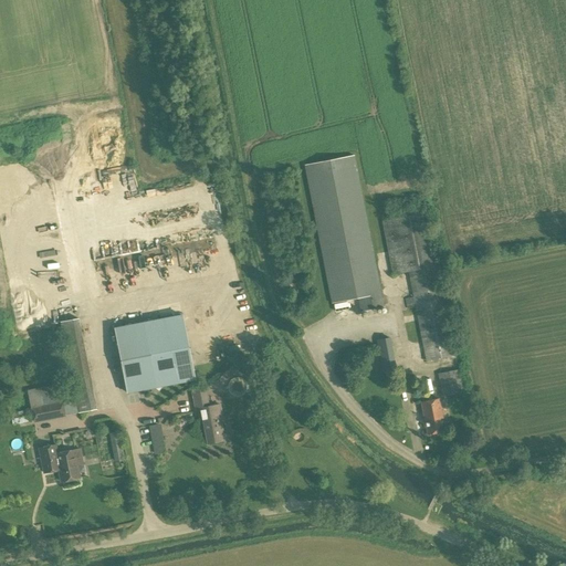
[(384,307),(354,156),(304,166),(332,304),(357,299),(360,312),(384,307)]
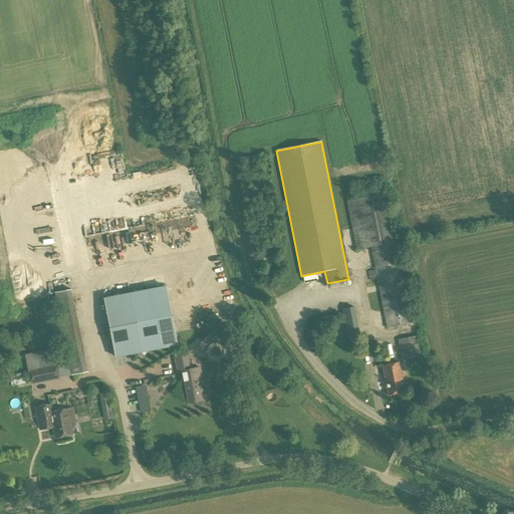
[(393,243),(382,195),(347,202),(357,251),(370,248),(373,264),(374,264),(375,272),(367,273),(369,281),(377,279),(388,328),(413,323),(400,259),(400,258),(397,242),(393,243)]
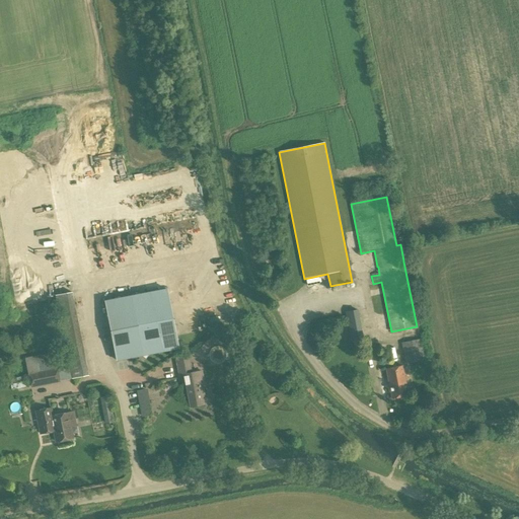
[(146,359),(149,355),(178,349),(166,290),(104,302),(116,361),(141,356),(146,359)]
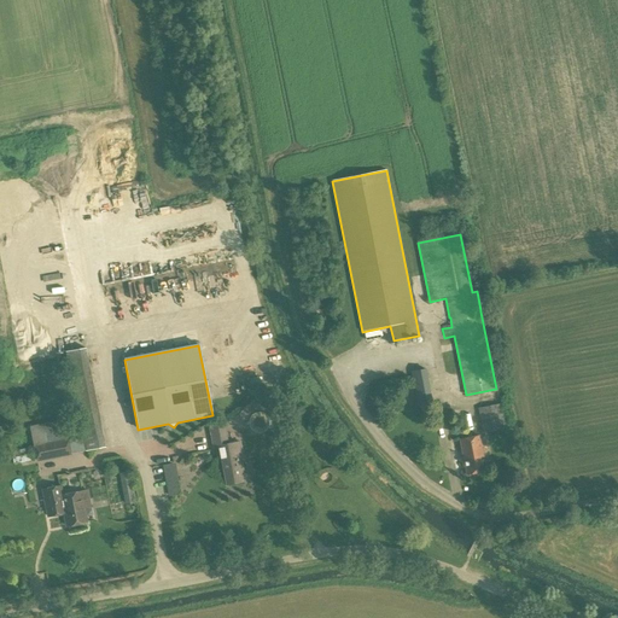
[(410,371),(418,406),(433,402),(426,368),(410,371)]
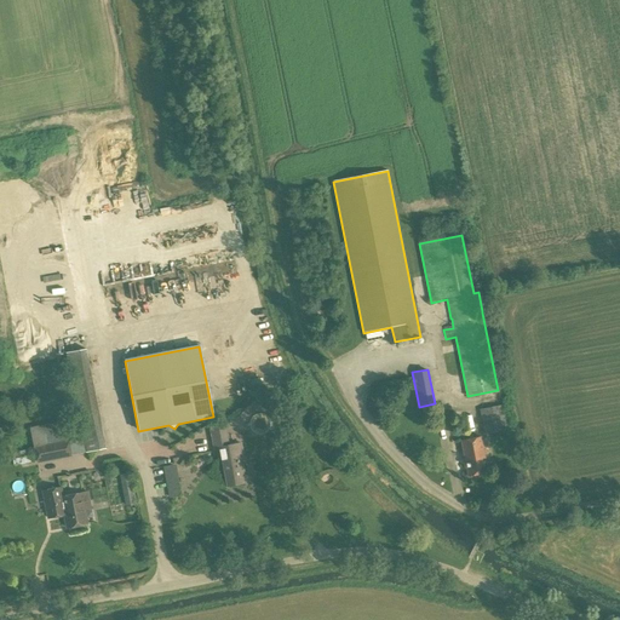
[(256,390),(257,390),(258,390),(258,389),(259,389),(259,388),(260,388),(260,386),(262,386),(262,385),(262,384),(262,383),(260,383),(260,382),(260,380),(259,380),(259,379),(258,379),(257,379),(256,379),(254,379),(253,379),(253,380),(252,380),(252,382),(251,382),(251,383),(251,384),(251,385),(251,386),(251,388),(252,388),(252,389),(253,389),(254,390),(256,390)]
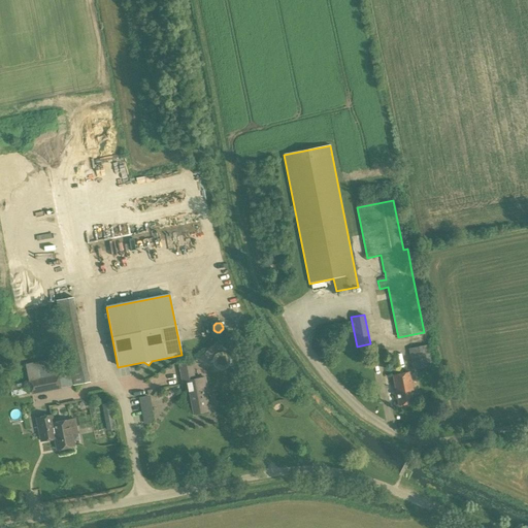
[(413,370),(431,366),(427,345),(408,349),(413,370)]
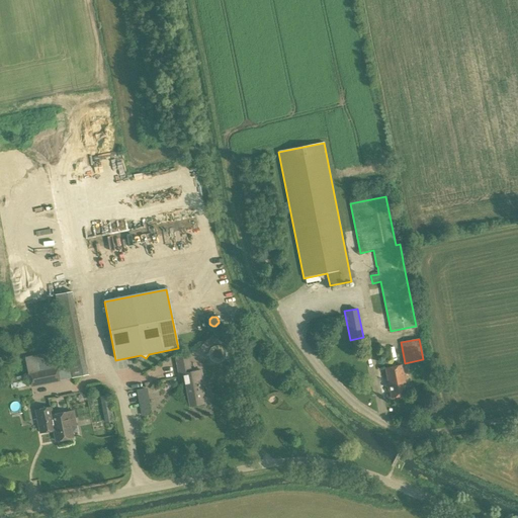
[(69,365),(71,378),(89,375),(86,361),(69,365)]
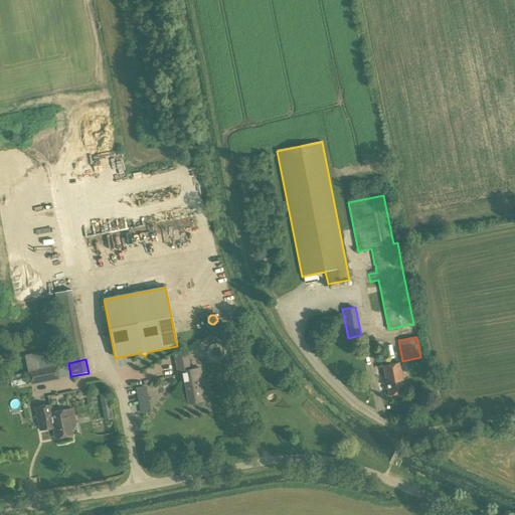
[(189,371),(188,363),(176,365),(178,375),(182,374),(188,404),(204,401),(199,380),(201,379),(199,369),(189,371)]
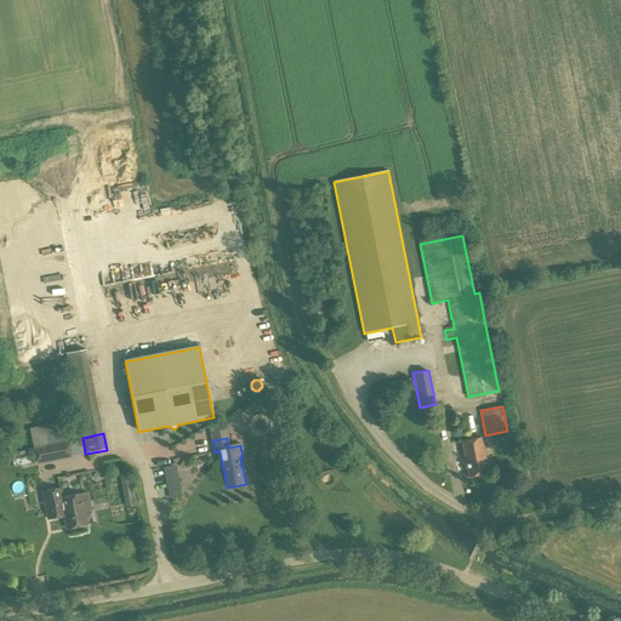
[(468,478),(488,474),(480,438),(461,442),(468,478)]
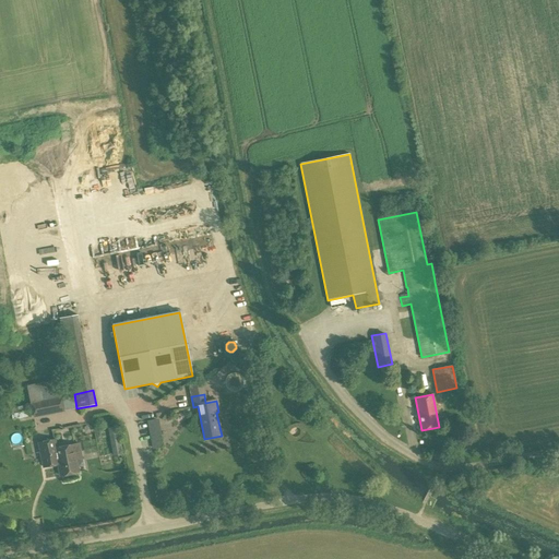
[(64,411),(62,396),(54,399),(57,414),(64,412),(63,411),(64,411)]
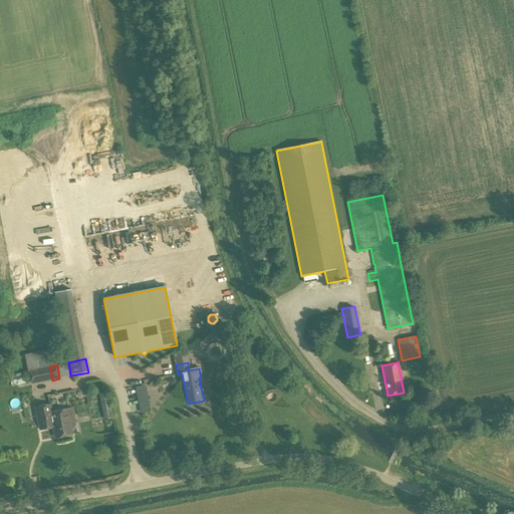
[(34,369),(27,370),(30,384),(37,383),(34,369)]
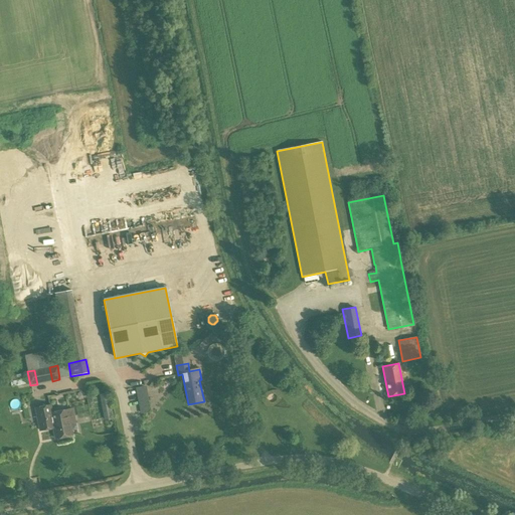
[(146,386),(136,388),(137,396),(147,394),(146,386)]
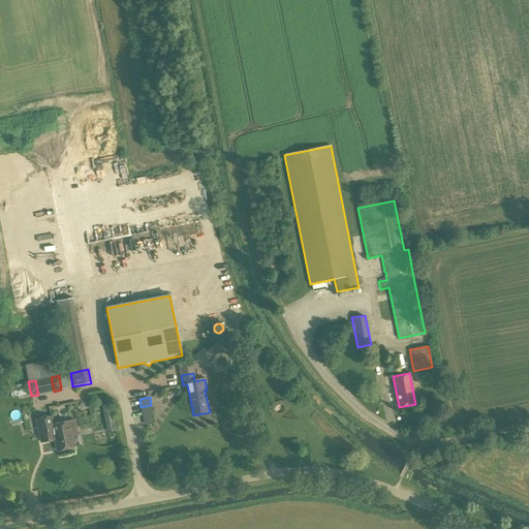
[(19,409),(11,410),(13,422),(21,421),(19,409)]
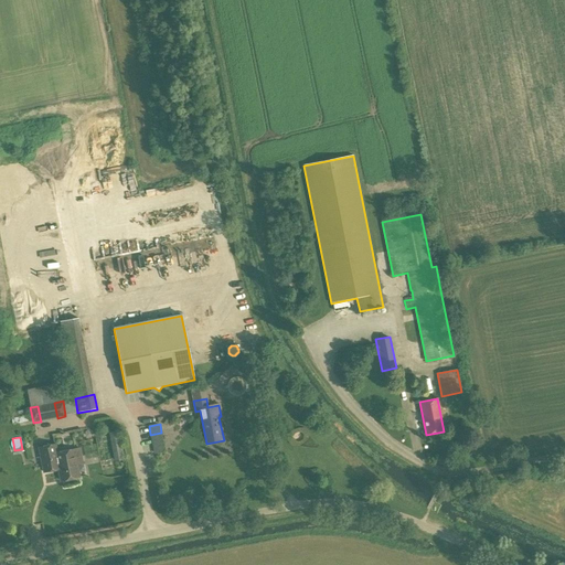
[(155,454),(166,451),(163,443),(152,445),(155,454)]
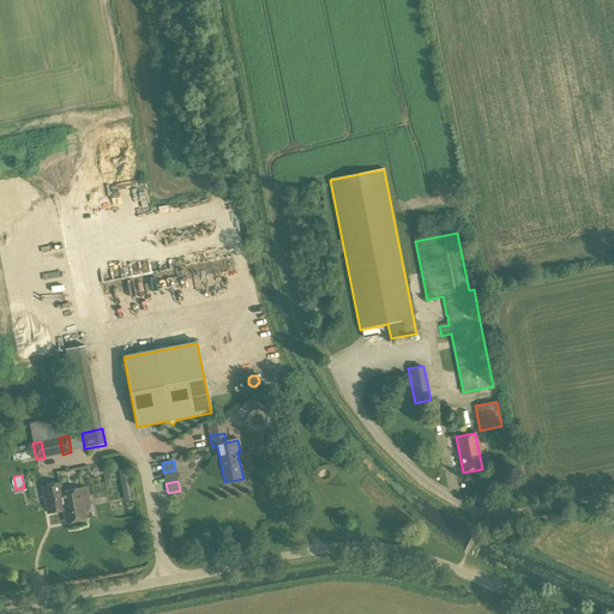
[(61,482),(41,486),(47,515),(62,511),(65,524),(88,519),(85,506),(91,505),(88,487),(64,492),(61,482)]
